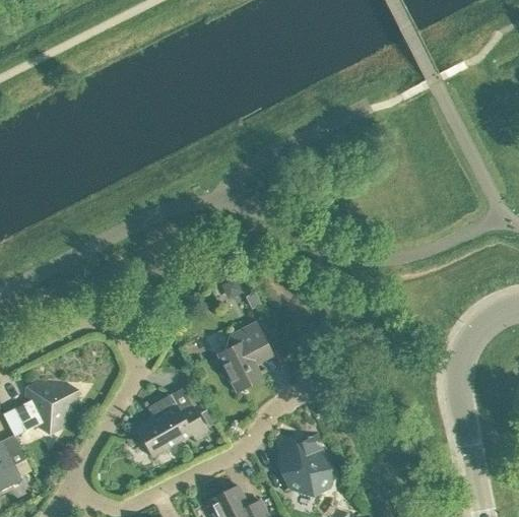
[(226,293),(233,295),(242,291),(235,277),(221,284),(226,293)]
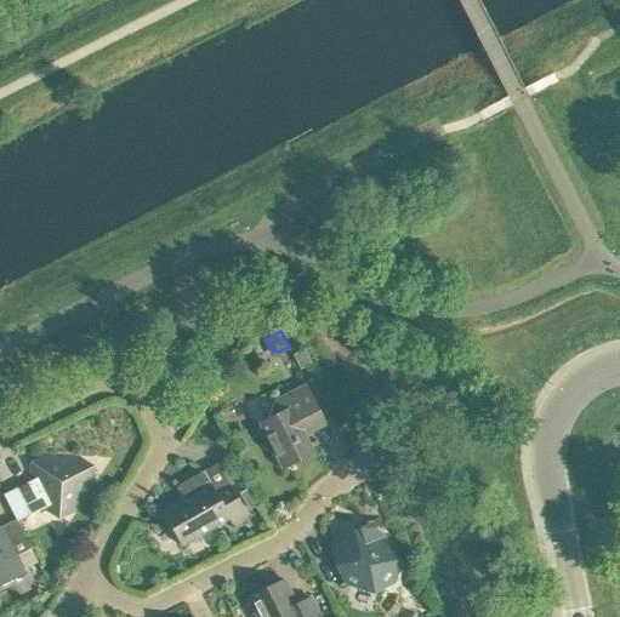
[(303,347),(293,353),(300,367),(312,363),(303,347)]
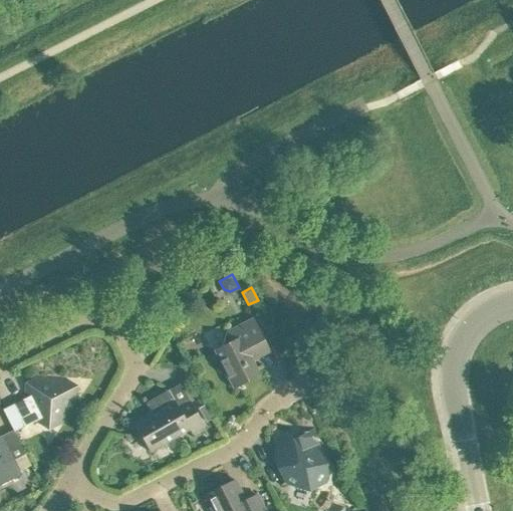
[(215,348),(234,387),(260,374),(252,358),(270,349),(254,316),(227,330),(222,345),(215,348)]
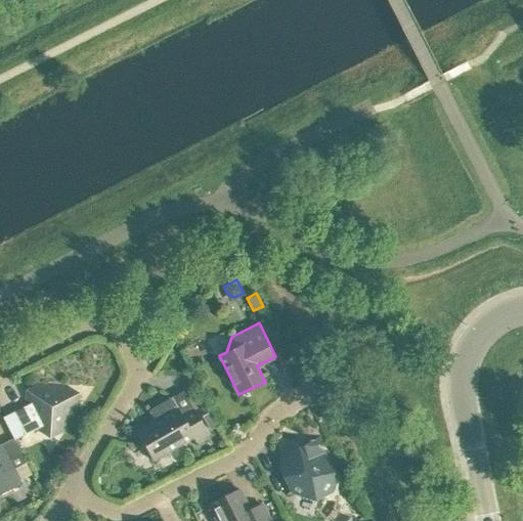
[(14,410),(26,434),(37,428),(64,429),(78,408),(66,383),(41,382),(26,405),(14,410)]
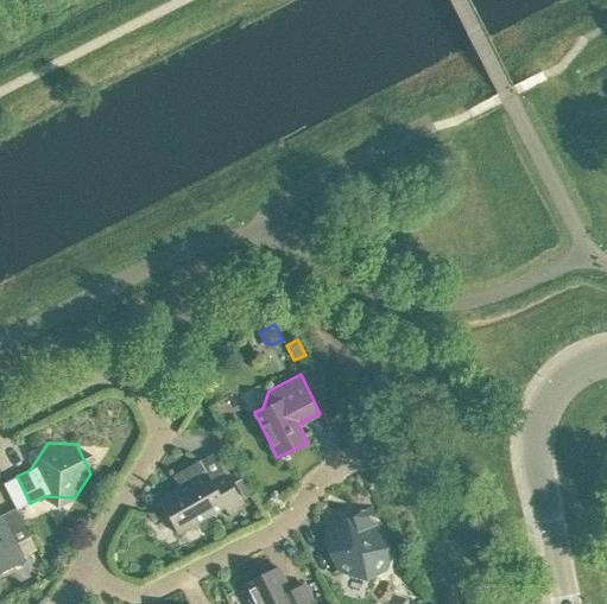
[(172,475),(181,487),(159,498),(178,532),(225,506),(227,510),(242,502),(226,474),(212,481),(200,459),(172,475)]
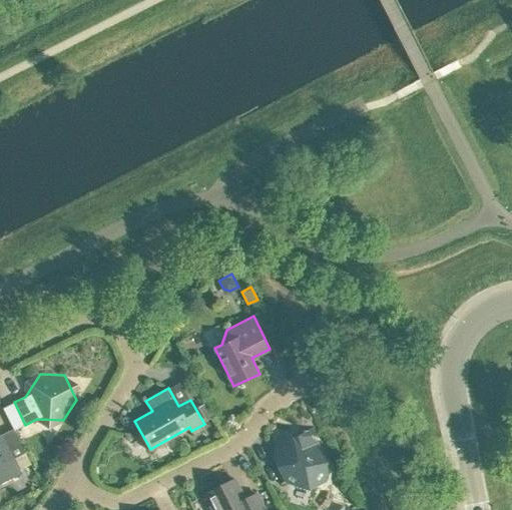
[(200,409),(206,420),(213,415),(207,405),(200,409)]
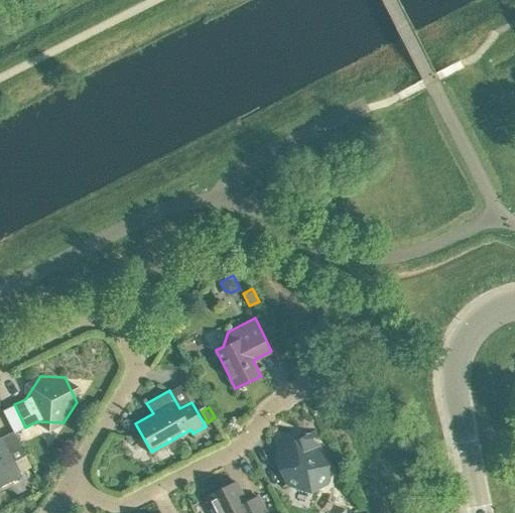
[(22,447),(16,436),(13,430),(0,436),(0,486),(22,475),(15,460),(25,455),(22,447)]
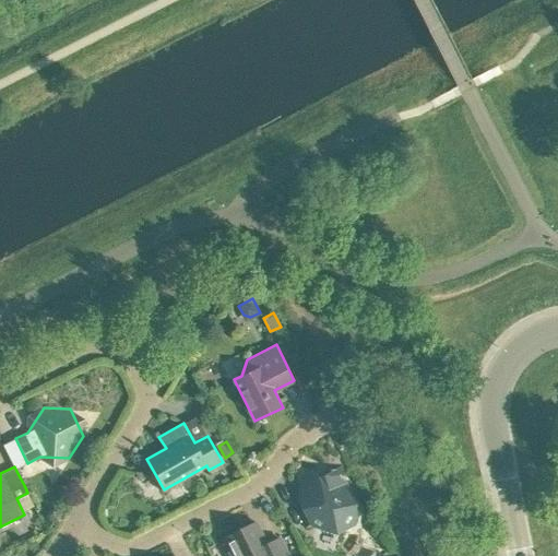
[(300,499),(312,522),(336,530),(354,521),(358,508),(345,482),(330,475),(324,477),(321,472),(301,482),(300,499)]
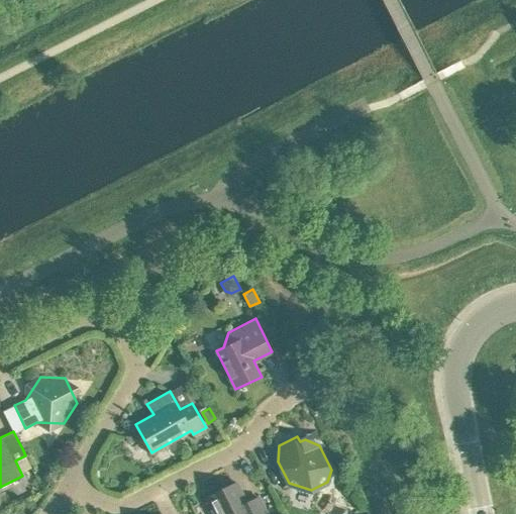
[(208,496),(216,513),(267,513),(264,506),(260,497),(247,503),(237,482),(208,496)]
